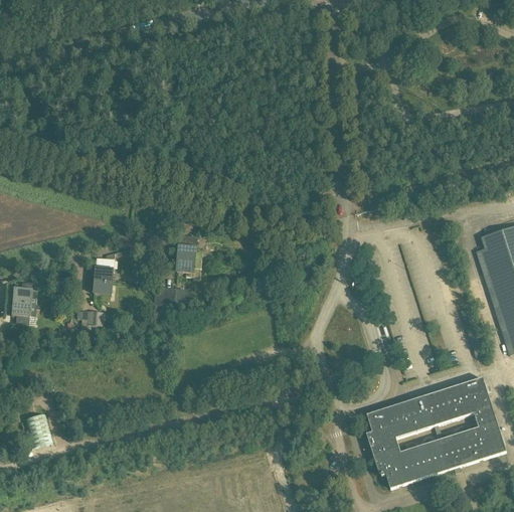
[(485,247),(513,237),(513,224),(486,234),(481,235),(485,247)]
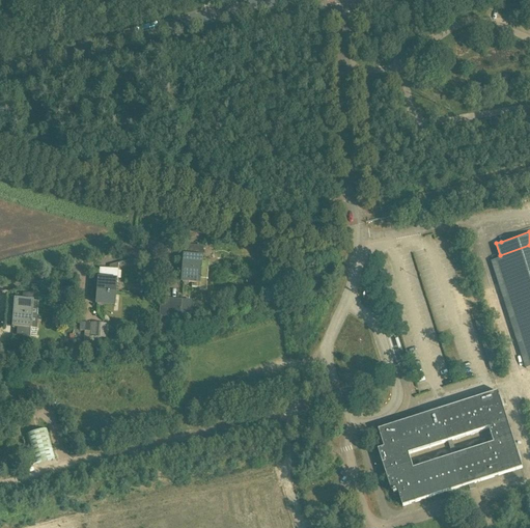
[(185,252),(184,266),(201,267),(207,268),(208,259),(201,258),(202,243),(188,242),(188,252),(185,252)]
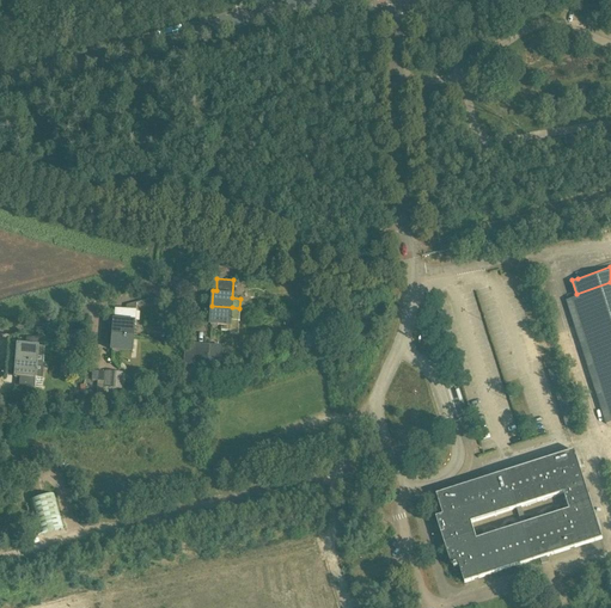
[(112,325),(134,329),(135,307),(115,305),(115,315),(114,315),(112,325)]
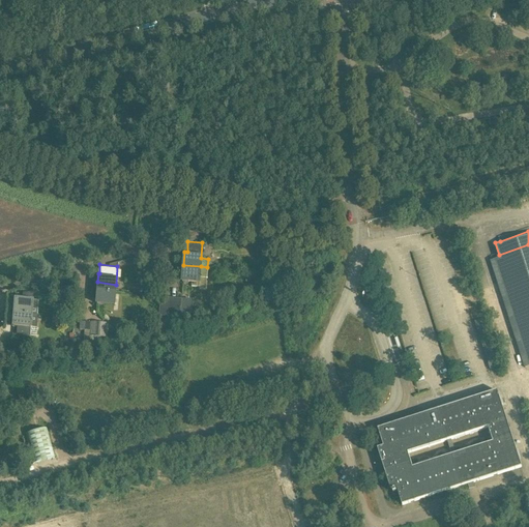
[(200,280),(201,266),(183,265),(182,279),(200,280)]
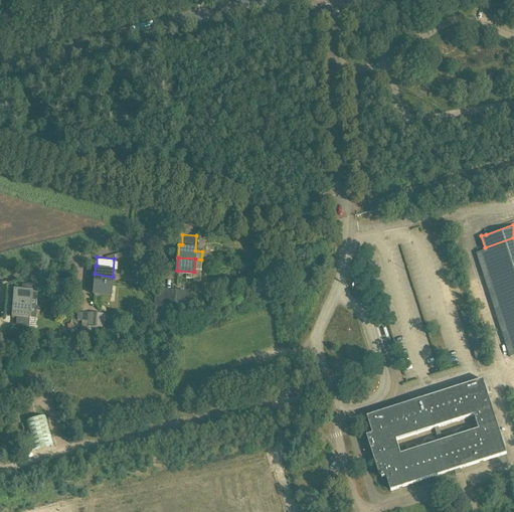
[(113,277),(95,274),(94,292),(111,293),(113,277)]
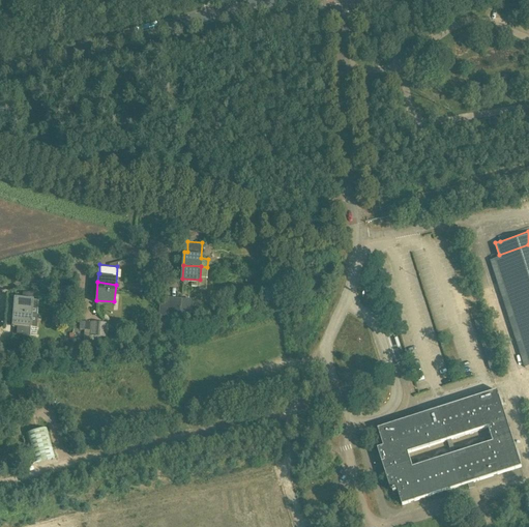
[(13,309),(30,310),(32,289),(23,290),(22,296),(15,296),(13,309)]
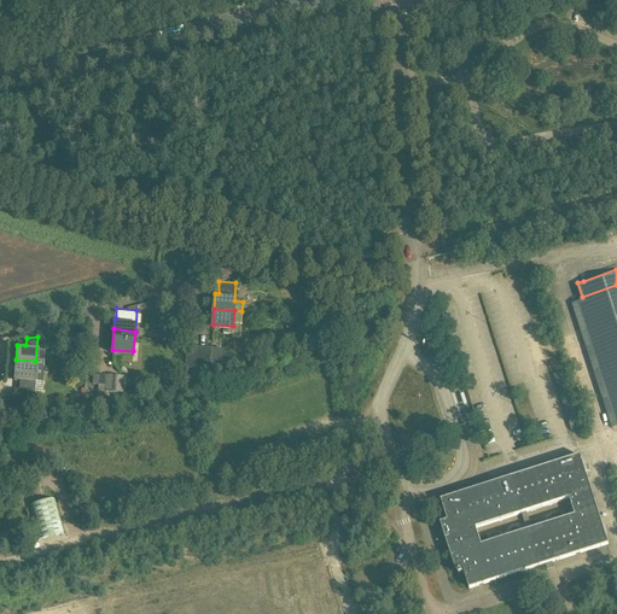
[(204,346),(192,345),(191,355),(203,356),(204,346)]
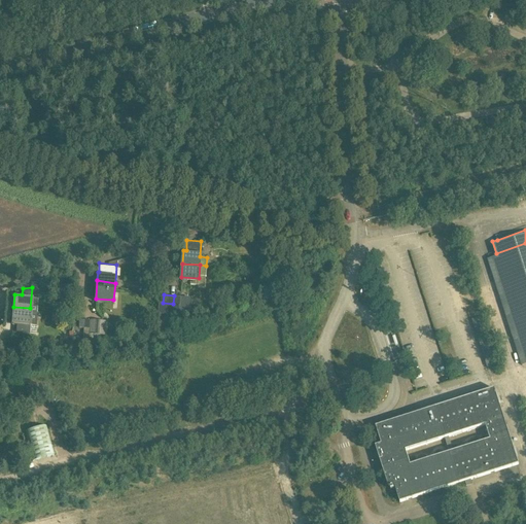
[(13,307),(12,320),(29,322),(30,308),(13,307)]
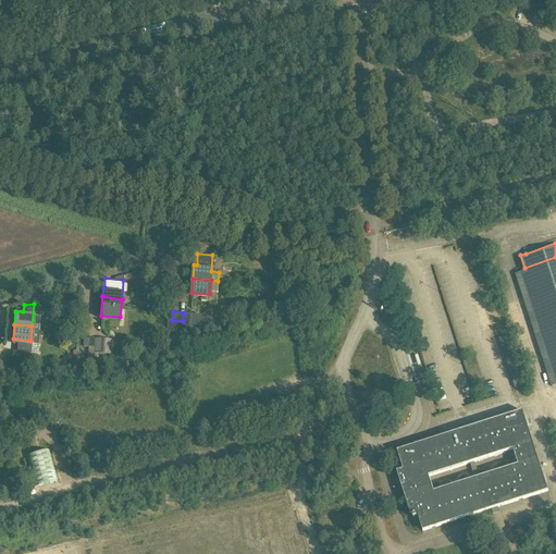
[(94,336),(83,336),(82,345),(94,346),(94,336)]
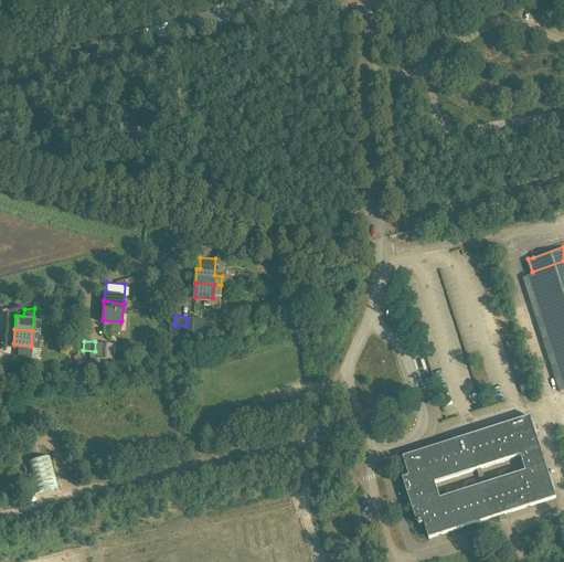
[(106,342),(96,341),(95,356),(105,357),(106,342)]
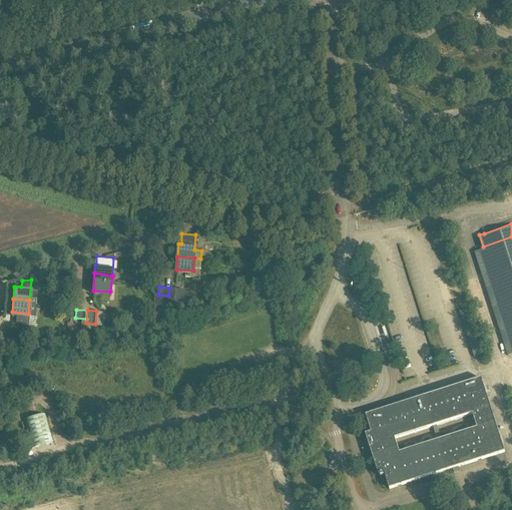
[(378,471),(383,469),(388,485),(503,449),(480,376),(367,412),(365,412),(370,429),(365,431),(369,445),(364,447),(367,459),(373,457),(378,471)]
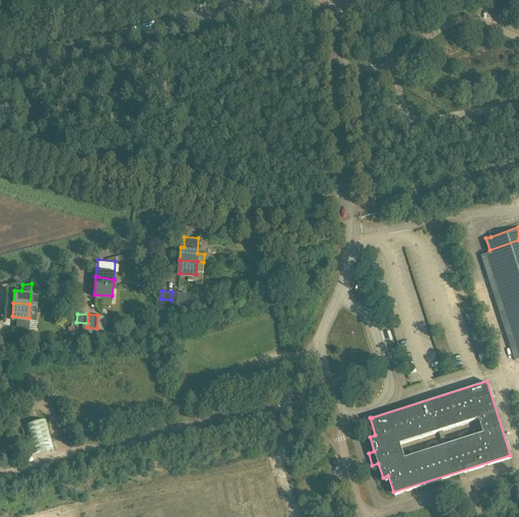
[(45,417),(22,423),(30,452),(52,447),(45,417)]
